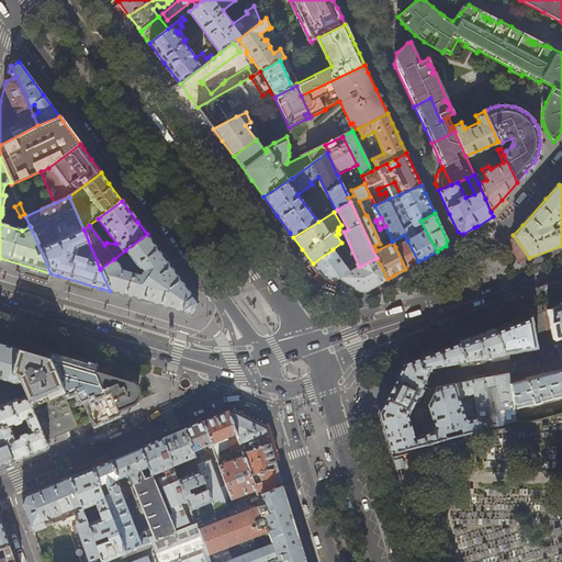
[(167,262),(147,234),(125,250),(142,271),(139,274),(122,269),(114,259),(100,269),(110,291),(147,302),(190,315),(198,303),(167,262)]
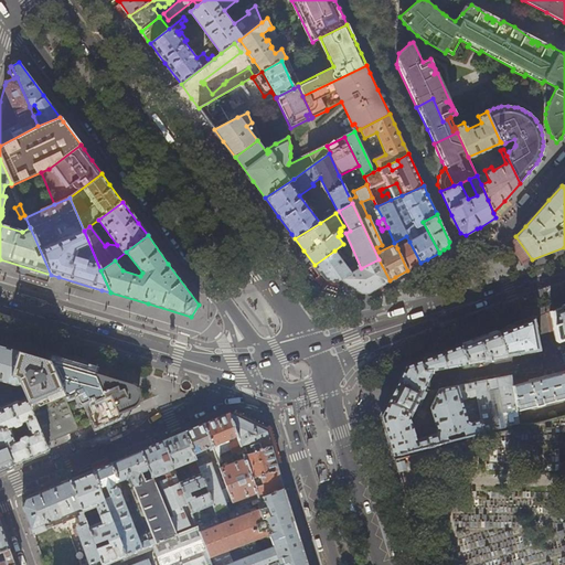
[(532,259),(515,236),(509,244),(523,264),(532,259)]
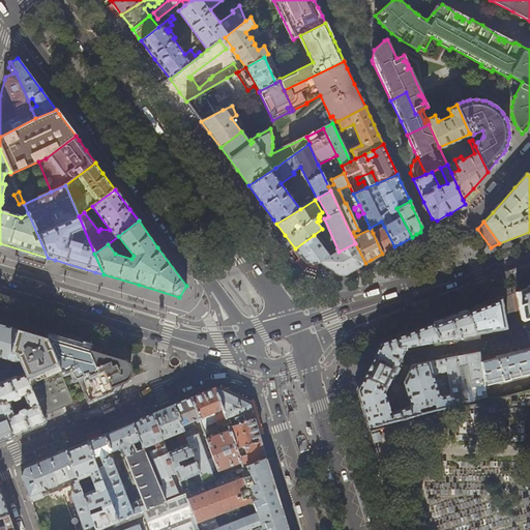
[(384,227),(373,233),(382,254),(386,252),(393,246),(394,246),(384,227)]
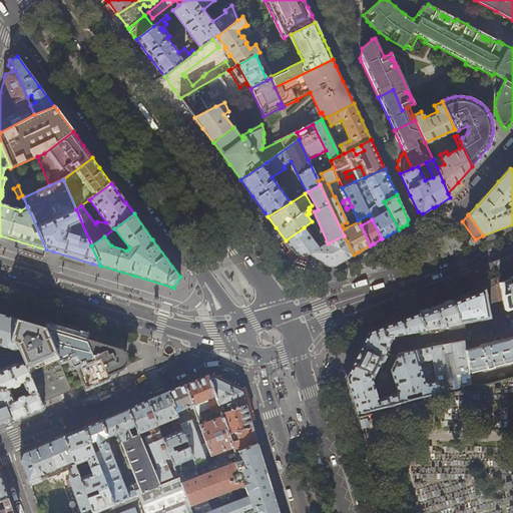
[(306,255),(309,253),(319,248),(304,227),(286,240),(294,250),(295,252),(306,255)]
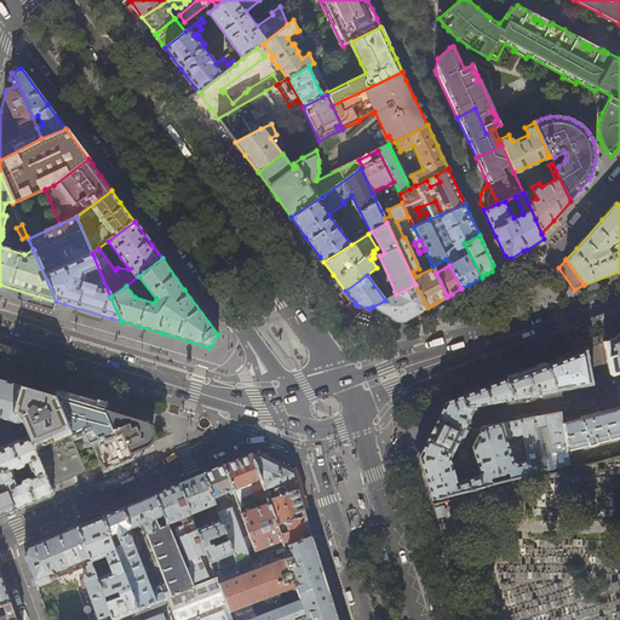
[(385,300),(373,306),(384,313),(395,321),(406,322),(412,319),(428,309),(428,308),(415,285),(396,294),(385,300)]
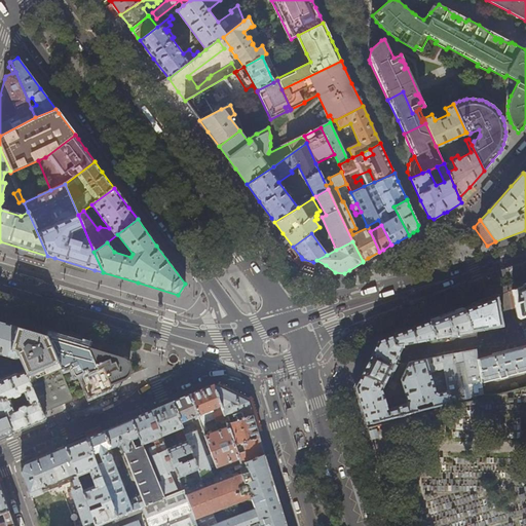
[(525,285),(512,290),(516,316),(519,317),(525,314),(525,285)]
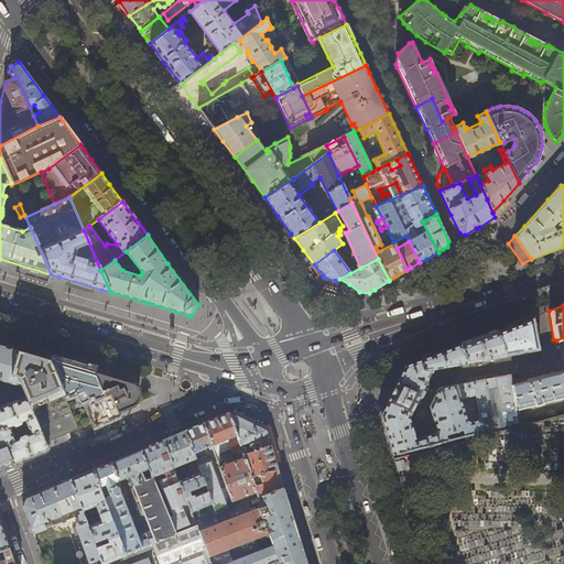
[(516,324),(497,331),(506,356),(539,349),(533,317),(516,324)]
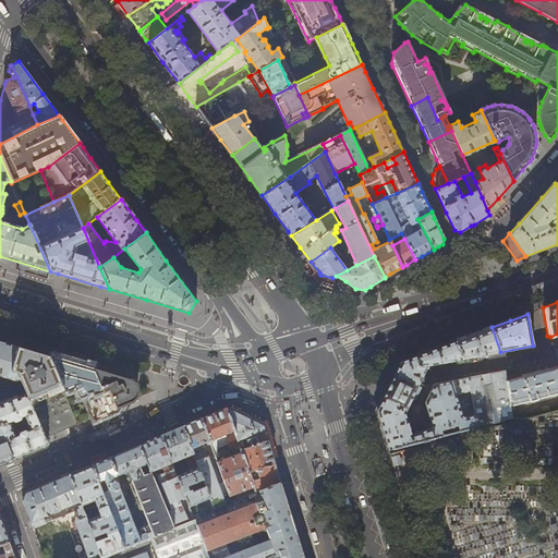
[(473,334),(456,340),(461,359),(500,352),(492,327),(473,334)]
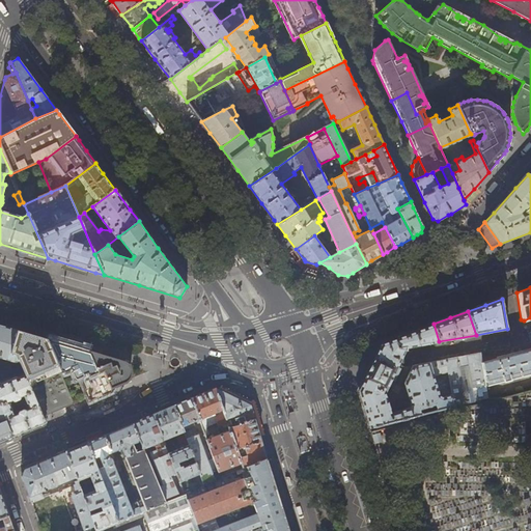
[(0,324),(0,357),(15,362),(19,360),(16,354),(10,353),(18,330),(12,329),(0,324)]
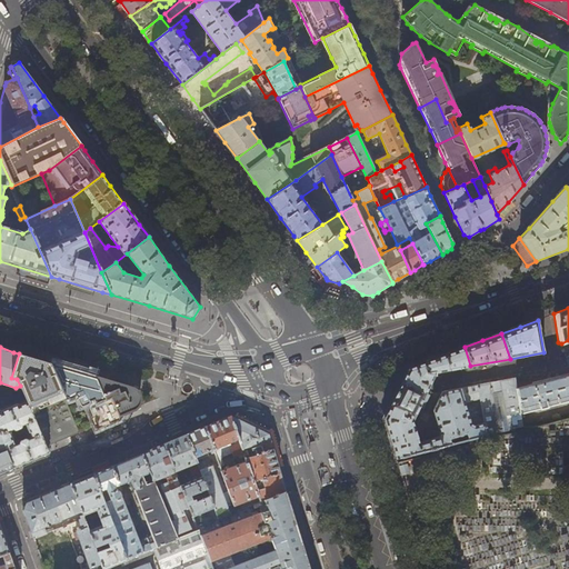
[(439,357),(408,368),(398,390),(383,419),(389,436),(396,459),(451,445),(449,438),(466,433),(467,440),(523,426),(520,412),(516,388),(513,378),(441,390),(432,410),(439,431),(427,435),(426,430),(422,429),(415,431),(412,426),(415,425),(419,416),(416,413),(419,407),(422,409),(429,395),(426,392),(436,372),(470,366),(465,347),(439,357)]
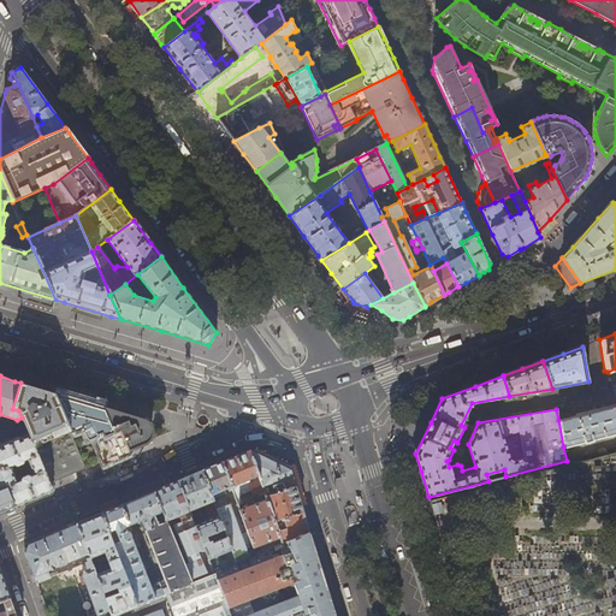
[(48,391),(21,383),(12,409),(18,410),(22,418),(29,434),(34,445),(49,484),(70,475),(87,468),(80,451),(70,431),(54,392),(48,391)]
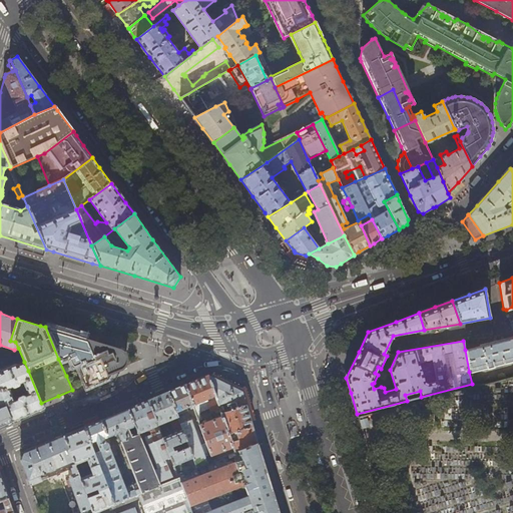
[(122,369),(120,350),(97,343),(67,334),(45,327),(58,359),(60,358),(62,359),(70,356),(70,357),(69,359),(72,365),(73,366),(77,365),(86,385),(86,386),(88,387),(107,379),(108,378),(107,376),(122,369)]
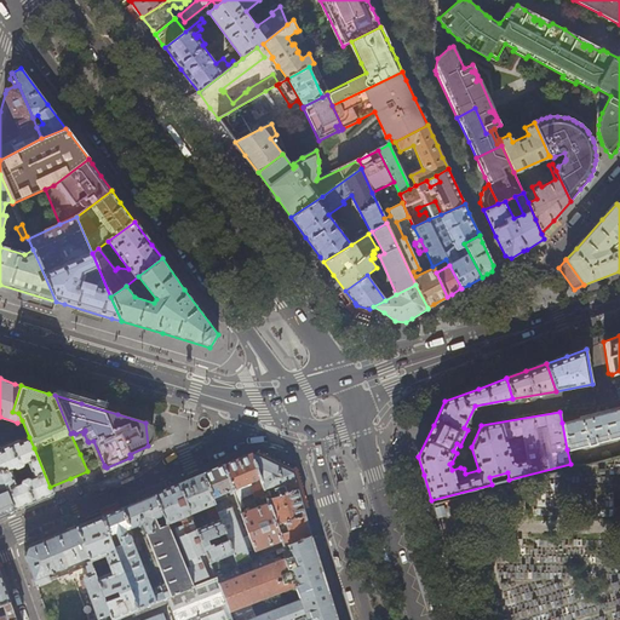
[(579,418),(562,423),(567,449),(586,445),(586,446),(595,443),(595,442),(619,435),(619,407),(618,408),(618,407),(579,418)]
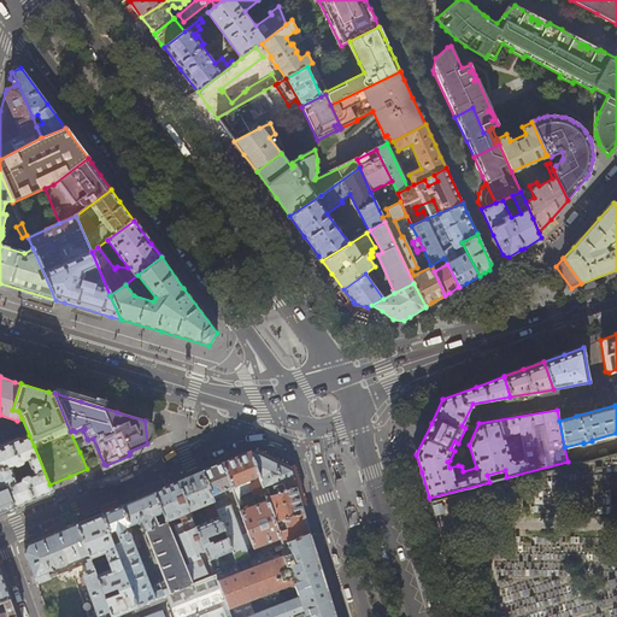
[(19,439),(17,439),(1,445),(1,446),(1,447),(0,447),(0,471),(15,507),(37,498),(53,492),(51,488),(50,485),(34,446),(29,435),(21,439),(19,439)]
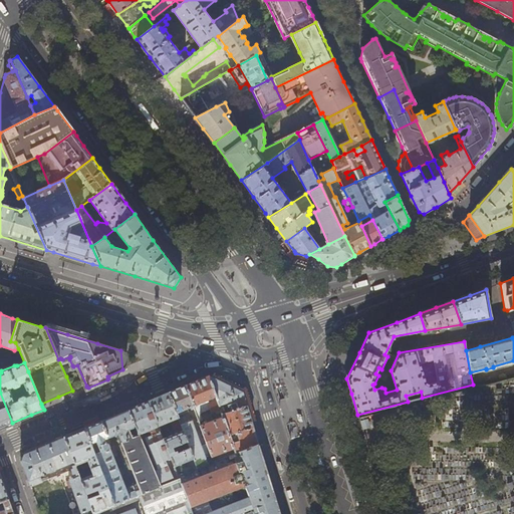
[(81,387),(75,372),(66,376),(72,391),(77,389),(81,387)]
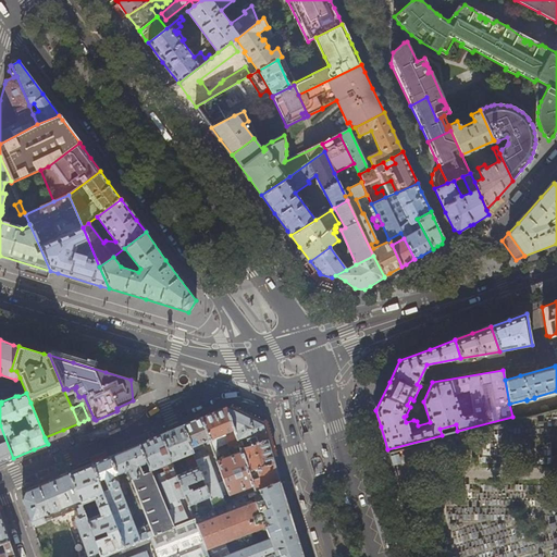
[(215,412),(201,418),(209,440),(215,457),(220,456),(217,449),(220,446),(227,443),(229,447),(234,445),(234,448),(239,447),(237,440),(226,408),(225,408),(215,412)]
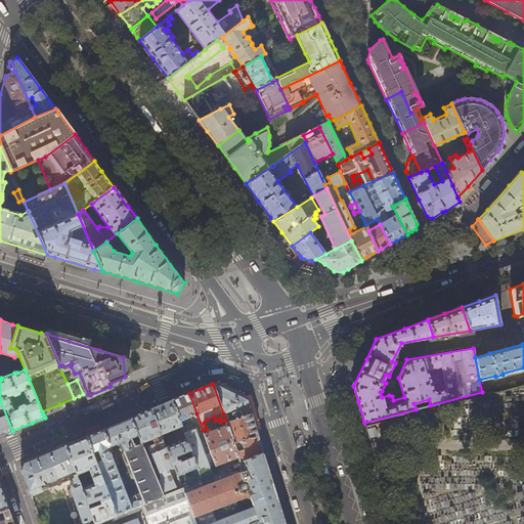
[(230,392),(213,384),(223,413),(232,410),(235,419),(226,423),(227,426),(237,456),(239,462),(263,452),(257,433),(247,400),(230,392)]
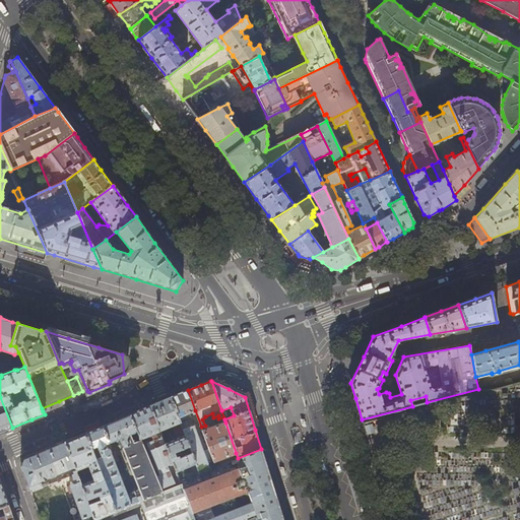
[(180,393),(171,397),(189,447),(191,453),(195,464),(199,474),(216,467),(214,461),(209,449),(203,451),(194,426),(193,426),(189,413),(195,410),(188,390),(180,393)]
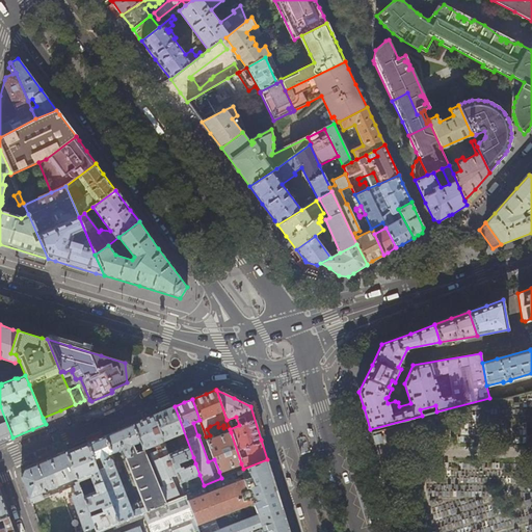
[(0,442),(12,437),(0,406),(0,442)]
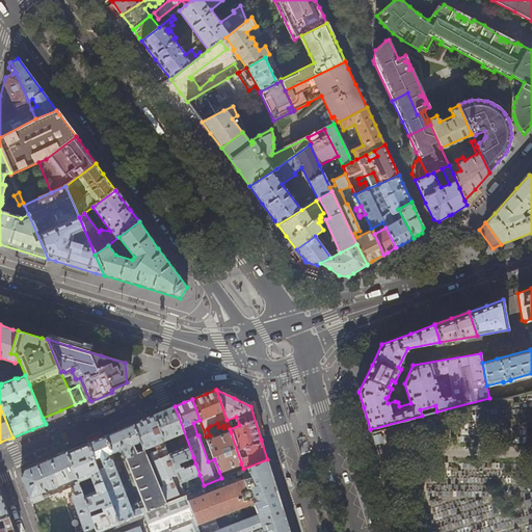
[(165,410),(153,415),(163,441),(176,435),(181,449),(168,454),(176,475),(180,483),(200,475),(195,463),(183,469),(182,466),(180,467),(179,462),(193,457),(175,406),(165,410)]
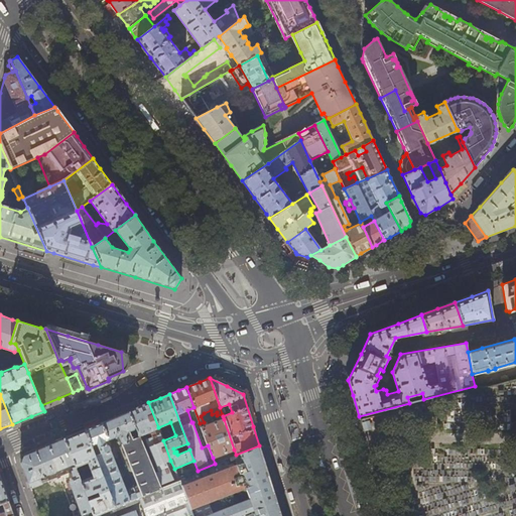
[(140,406),(129,411),(140,438),(151,434),(153,437),(146,439),(159,472),(154,474),(161,489),(178,482),(177,478),(176,476),(173,478),(166,462),(170,461),(163,440),(158,427),(148,402),(140,406)]
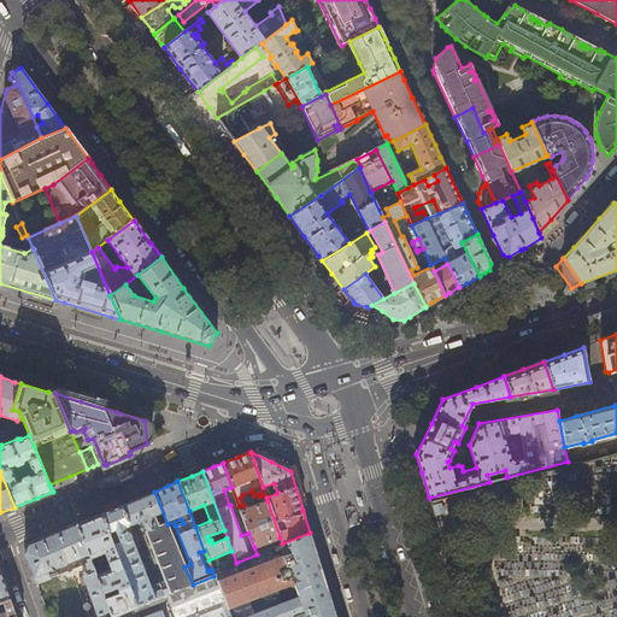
[(137,499),(121,505),(129,526),(142,521),(145,526),(142,527),(144,530),(145,532),(146,532),(165,581),(158,583),(163,595),(193,585),(184,566),(168,524),(154,492),(137,499)]
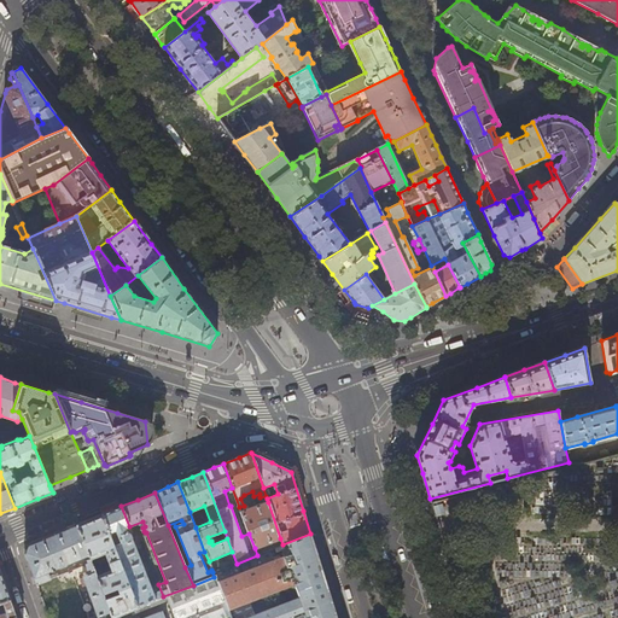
[(242,512),(249,534),(255,548),(280,538),(268,502),(242,512)]
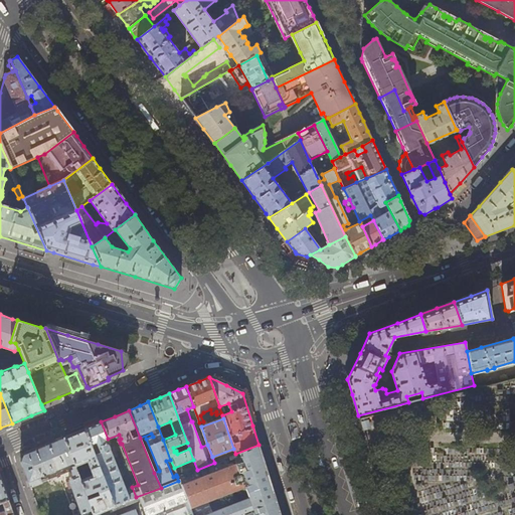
[(368,419),(360,422),(361,426),(363,431),(371,428),(368,419)]
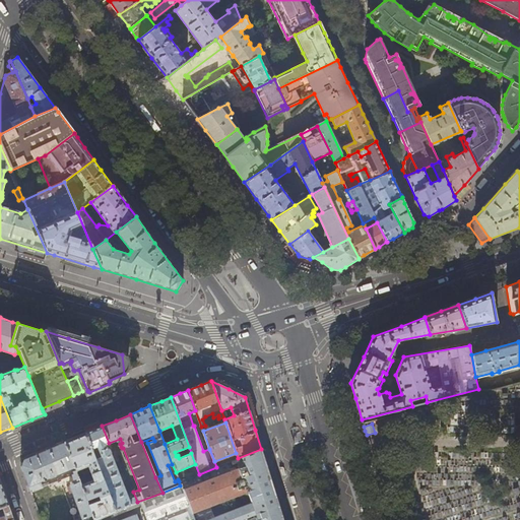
[(93,429),(85,433),(116,511),(137,502),(133,492),(127,495),(111,453),(110,449),(107,448),(105,445),(109,443),(102,426),(93,429)]
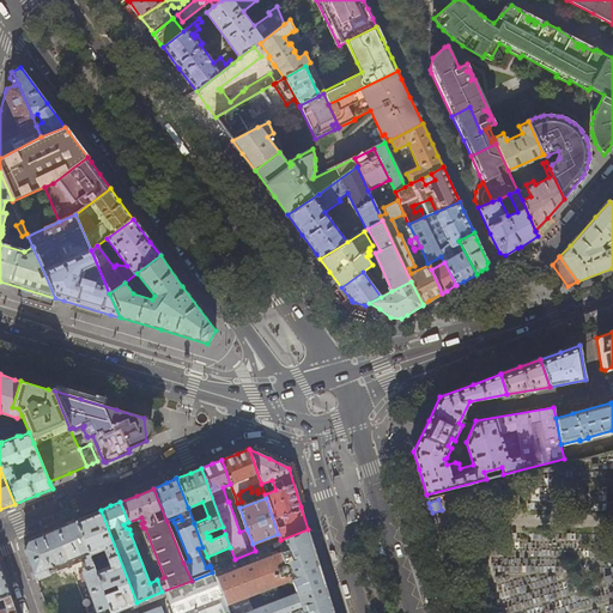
[(89,515),(76,521),(89,556),(104,550),(110,566),(95,572),(108,606),(110,612),(131,605),(132,608),(165,595),(173,612),(228,612),(212,572),(192,581),(162,592),(137,602),(101,510),(89,515)]
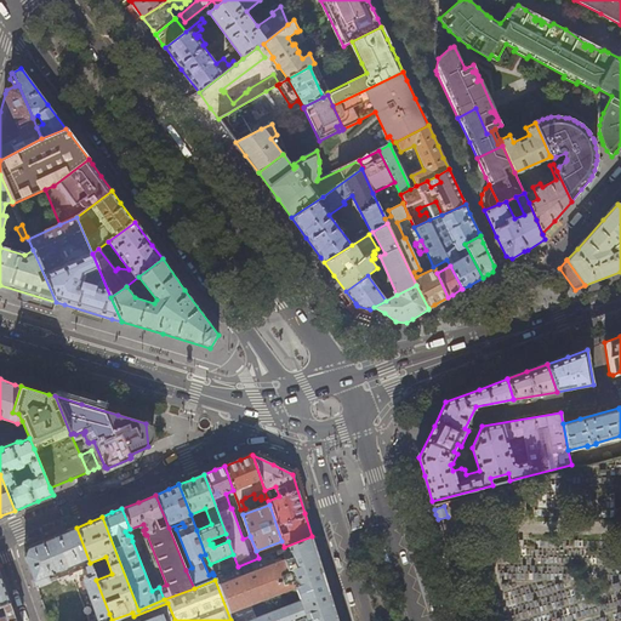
[(96,580),(90,563),(77,528),(28,547),(24,554),(32,575),(36,588),(58,579),(57,576),(55,577),(53,576),(50,579),(49,575),(85,559),(87,567),(85,568),(89,577),(83,580),(83,581),(80,582),(83,590),(85,588),(97,619),(109,614),(96,580)]
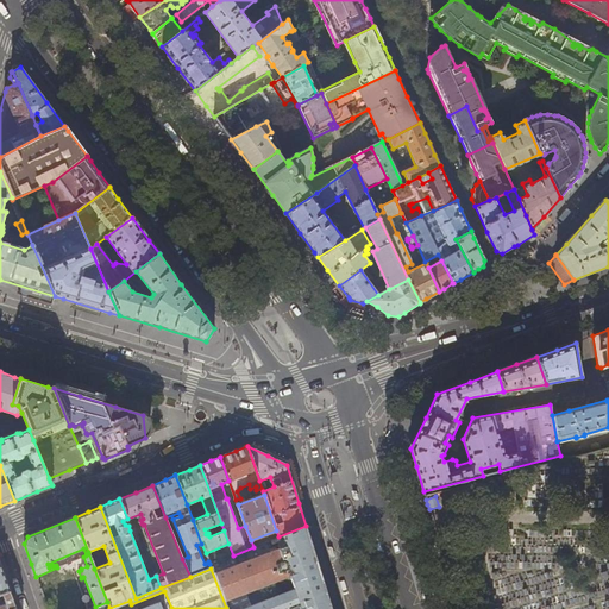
[(306,526),(278,537),(253,547),(233,556),(209,564),(211,569),(226,608),(331,608),(321,575),(306,526)]
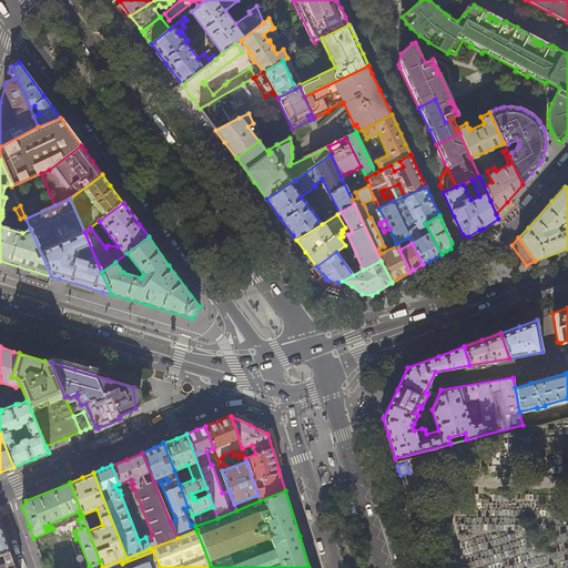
[(0,554),(9,551),(3,535),(0,526),(0,554)]
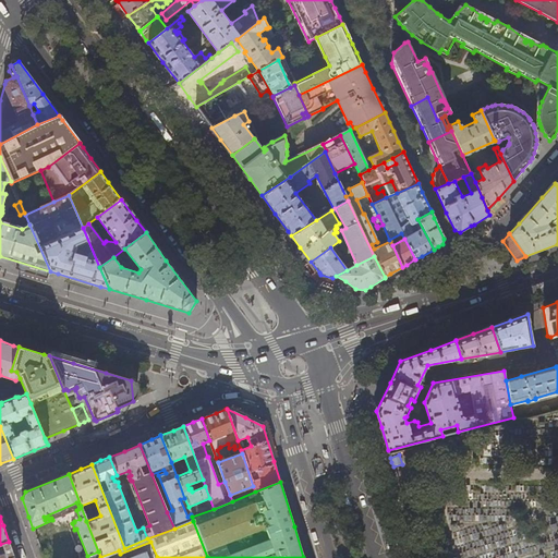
[(14,557),(9,542),(0,544),(0,557),(14,557)]
